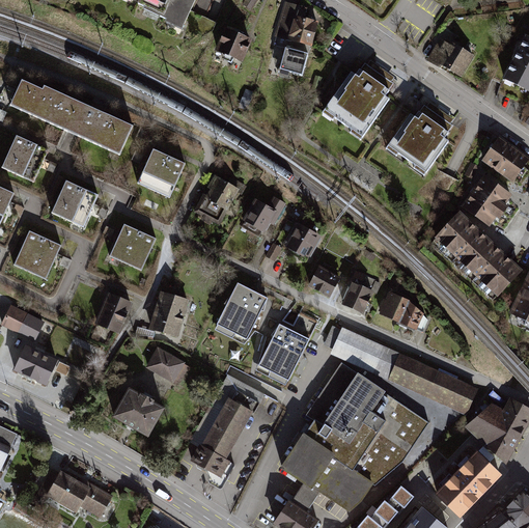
[(141,0),(146,2),(142,11),(182,28),(195,0),(141,0)]
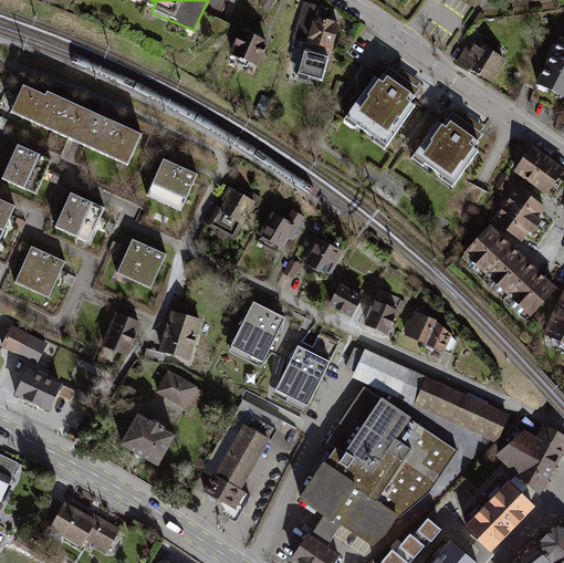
[(258,0),(256,3),(265,9),(271,0),(258,0)]
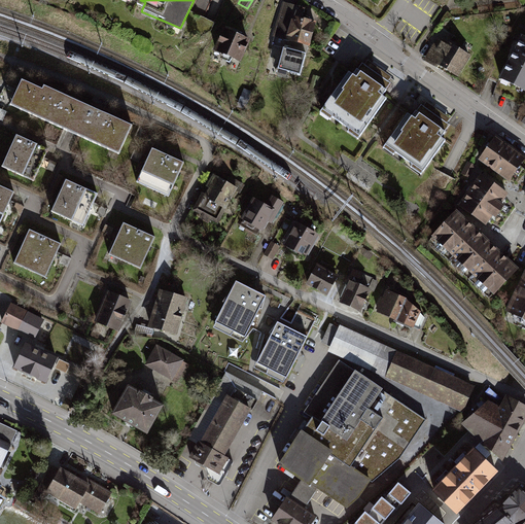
[(309,43),(310,44),(316,21),(302,14),(305,6),(285,0),(282,0),(268,44),(280,47),(281,43),(307,50),(309,43)]
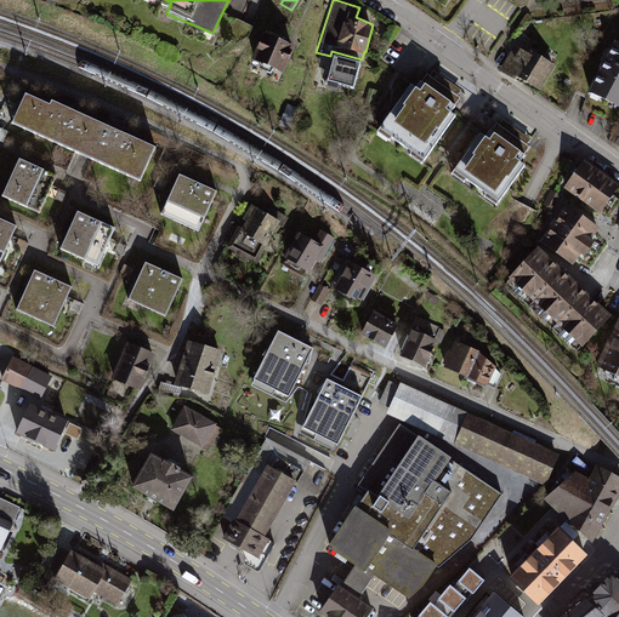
[(263,30),(251,60),(284,72),(296,45),(263,30)]
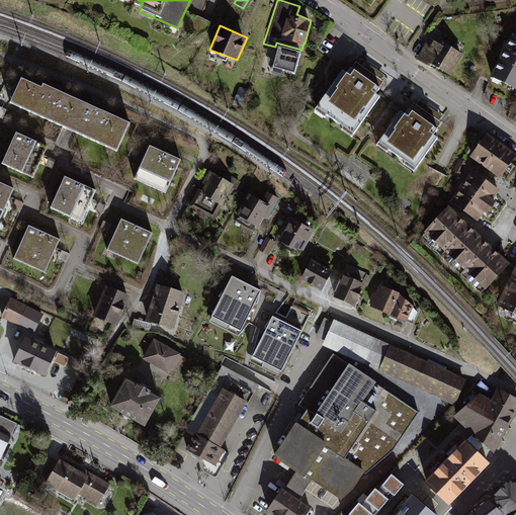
[(515,34),(511,32),(489,76),(515,91),(515,34)]
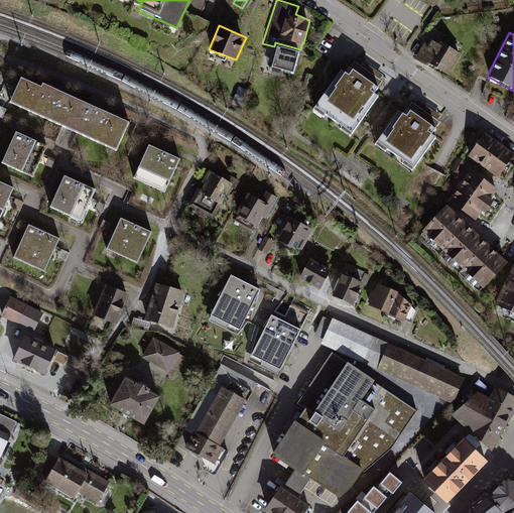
[(427,33),(413,58),(426,67),(428,63),(447,75),(460,53),(427,33)]
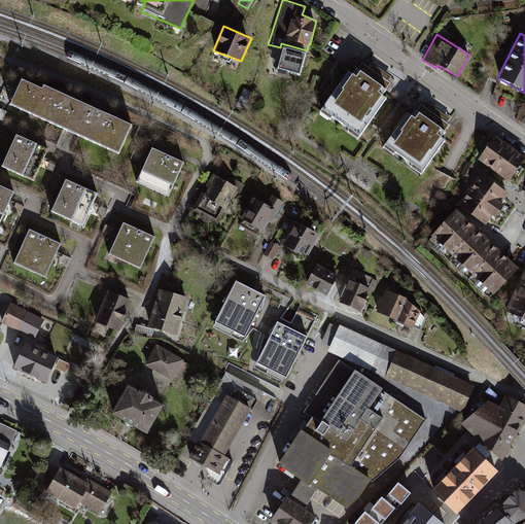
[(281,43),(280,47),(273,76),(288,80),(289,72),(302,75),(309,51),(307,50),(281,43)]
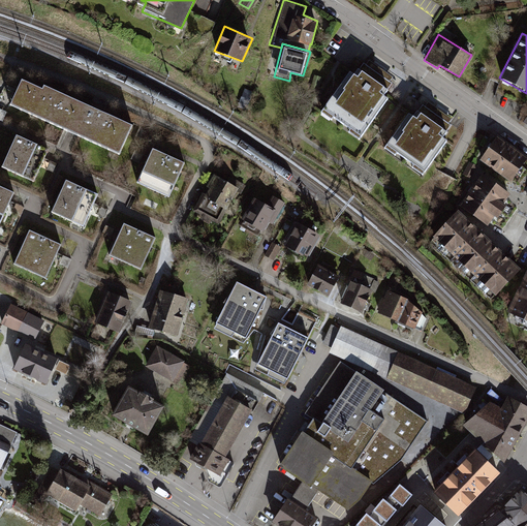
[(349,70),(320,109),(361,140),(390,99),(384,95),(393,83),(363,59),(352,72),(349,70)]
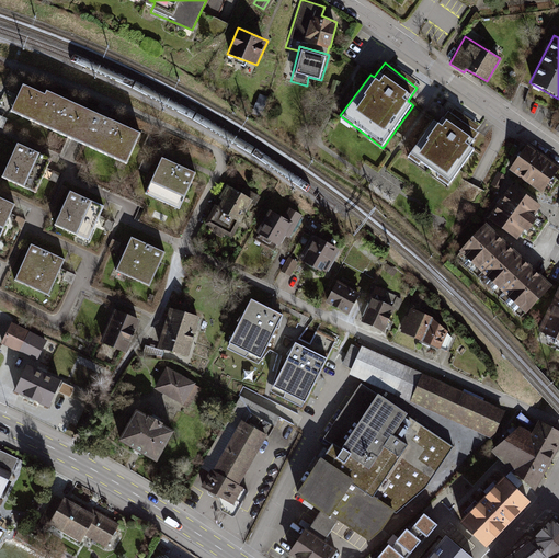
[(45,94),(22,83),(12,111),(127,163),(141,134),(47,89),(45,94)]
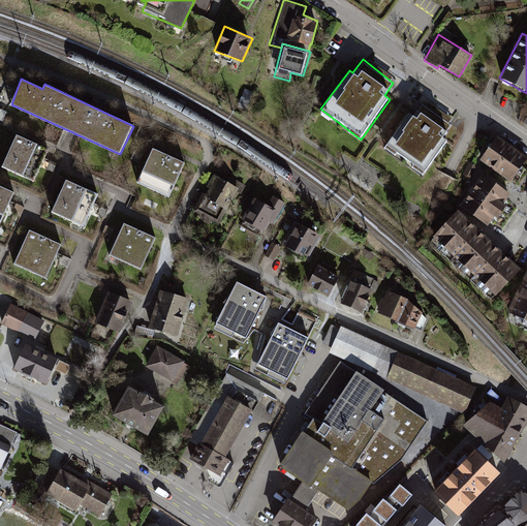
[(407,111),(384,144),(426,172),(448,141),(440,134),(450,122),(422,103),(412,114),(407,111)]
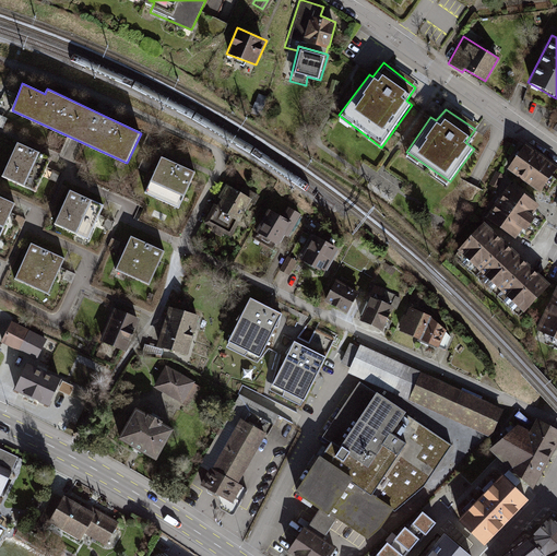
[(51,156),(16,141),(0,177),(35,191),(51,156)]
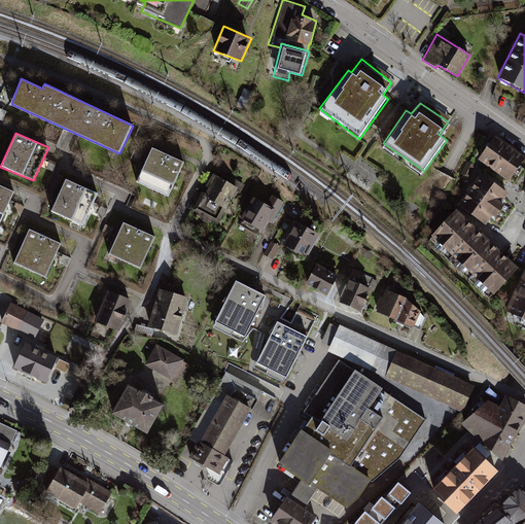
[(524,156),(493,135),(477,159),(509,181),(524,156)]
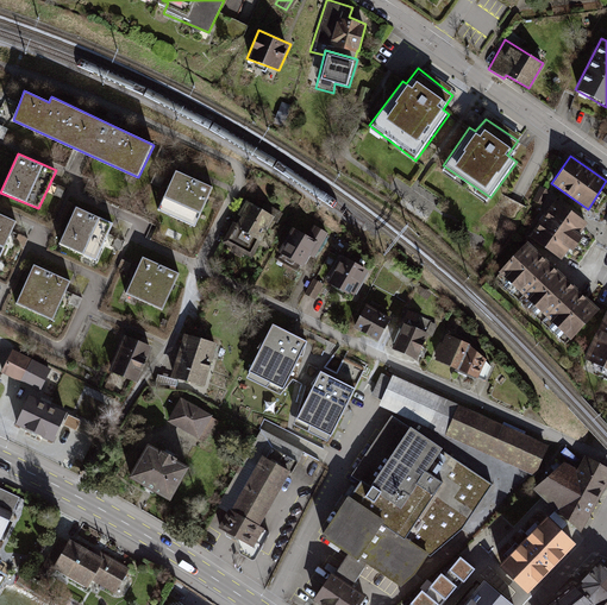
[(213,188),(175,171),(157,210),(195,227),(213,188)]
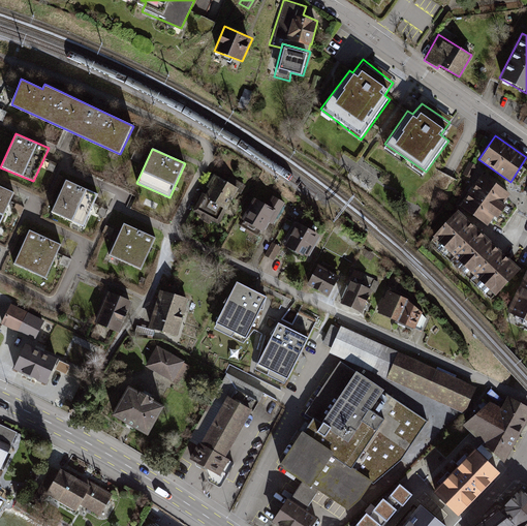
[(475,164),(468,160),(461,174),(468,178),(475,164)]
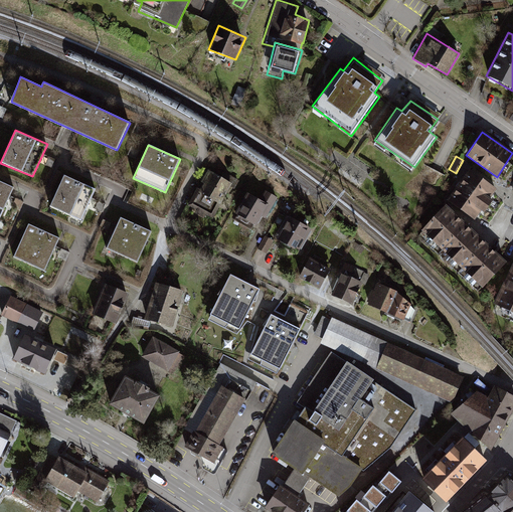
[(468,166),(445,199),(474,219),(480,210),(483,213),(492,201),(488,199),(497,187),(468,166)]
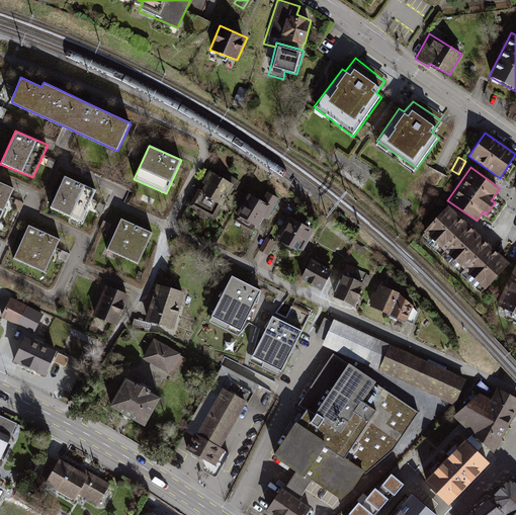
[(213,219),(232,187),(235,188),(240,180),(228,173),(225,179),(208,169),(188,205),(213,219)]
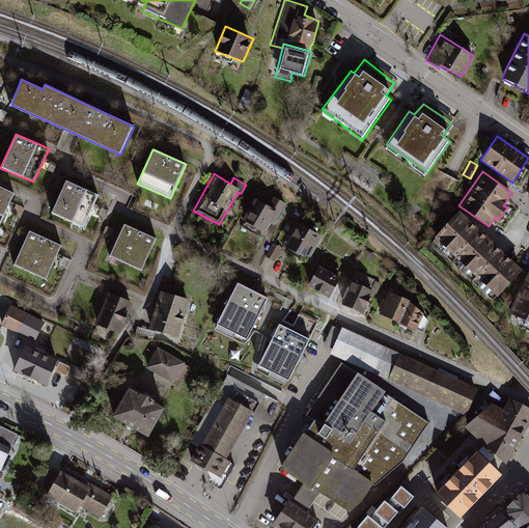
[(96,195),(63,181),(49,215),(82,229),(96,195)]
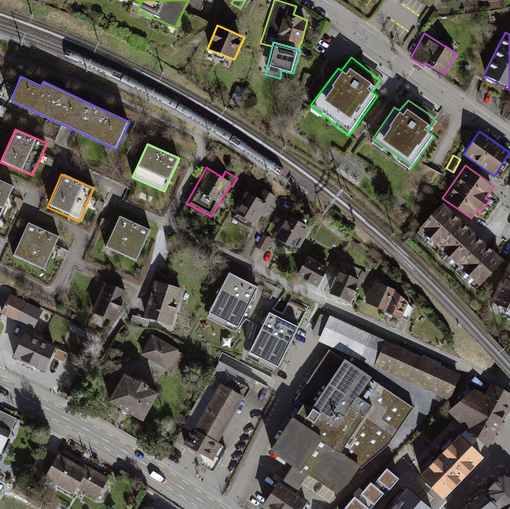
[(0,212),(12,185),(0,179),(0,212)]
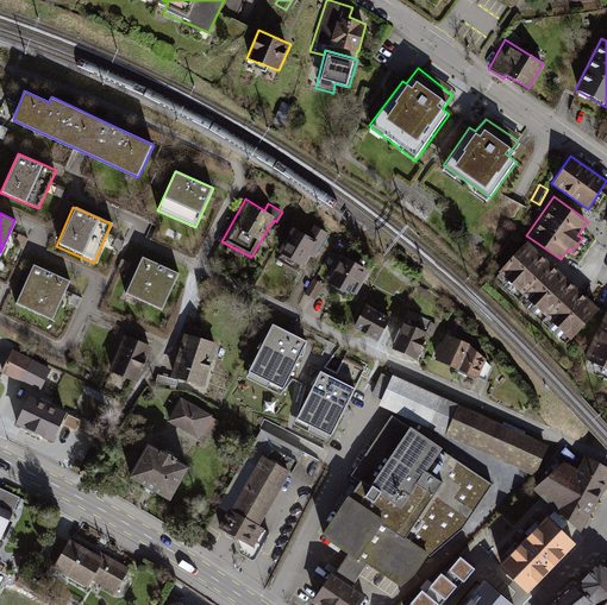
[(292,225),(276,250),(304,265),(310,256),(314,258),(327,232),(312,224),(306,233),(292,225)]
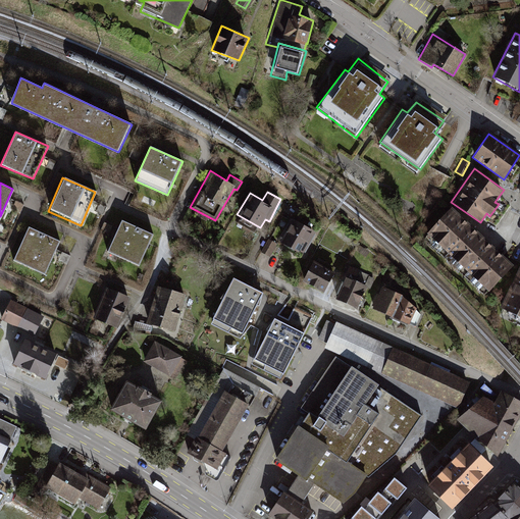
[(451,207),(424,235),(487,293),(513,266),(451,207)]
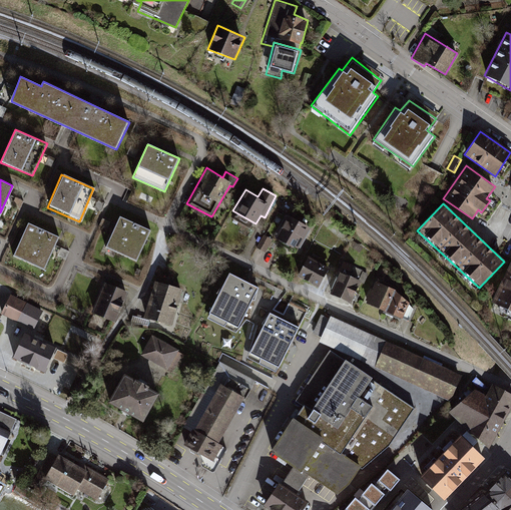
[(287,214),(276,237),(298,249),(311,226),(287,214)]
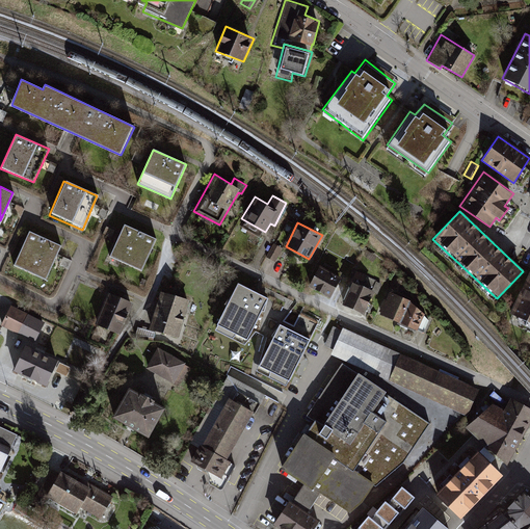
[(158,238),(125,223),(109,258),(142,272),(158,238)]
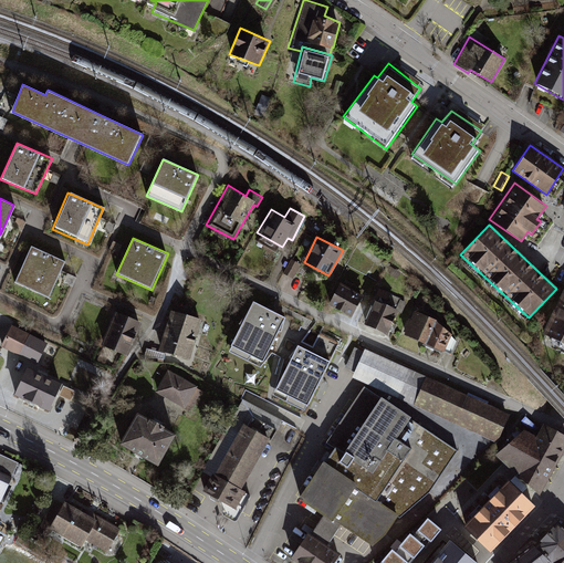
[(64,261),(29,246),(12,282),(48,298),(64,261)]
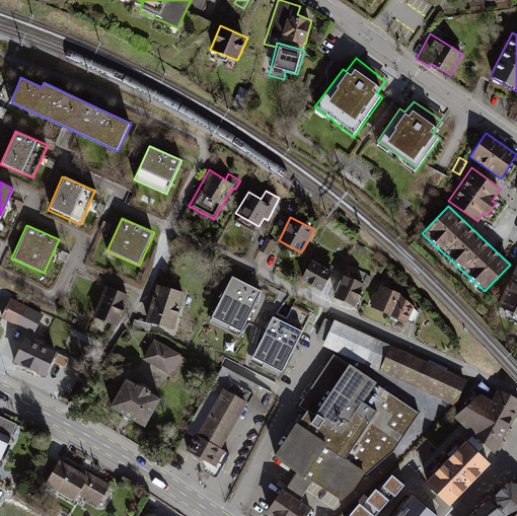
[(274,240),(265,235),(259,249),(267,252),(274,240)]
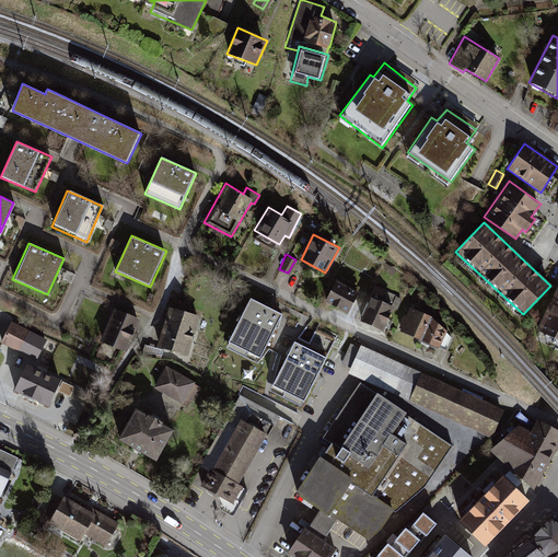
[(337,278),(325,302),(349,314),(360,291),(337,278)]
